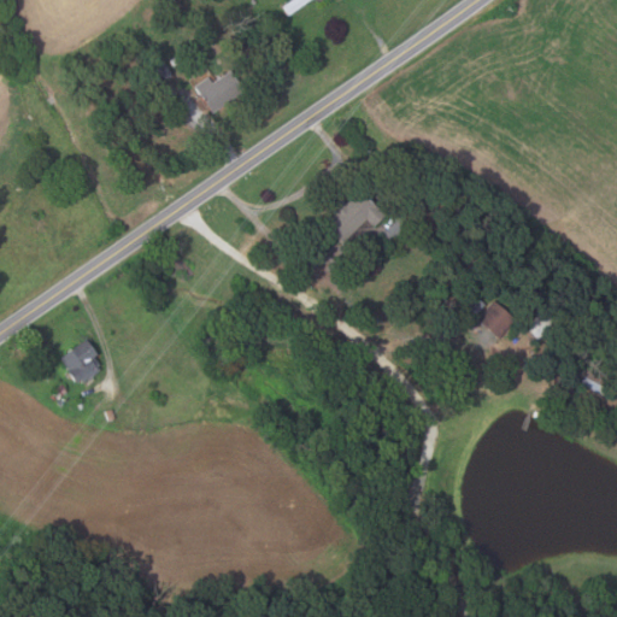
[(311,0),(293,0),(285,6),(291,15),(311,0)]
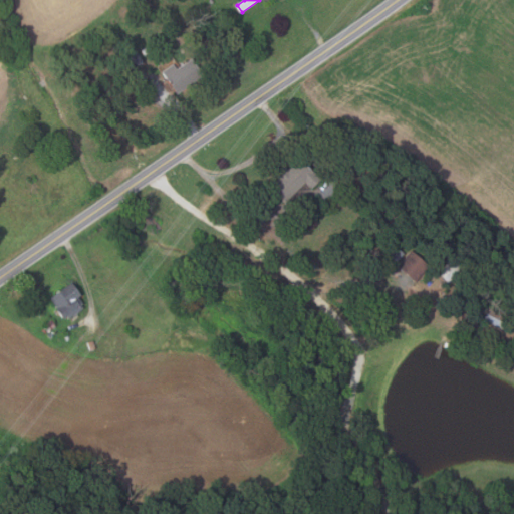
[(146,55),(143,49),(150,45),(153,51),(146,55)]
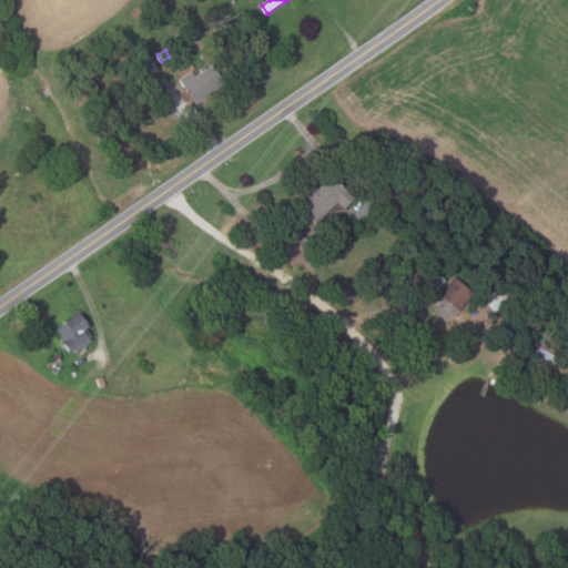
[(152,58),(159,69),(152,72),(145,61),(152,58)]
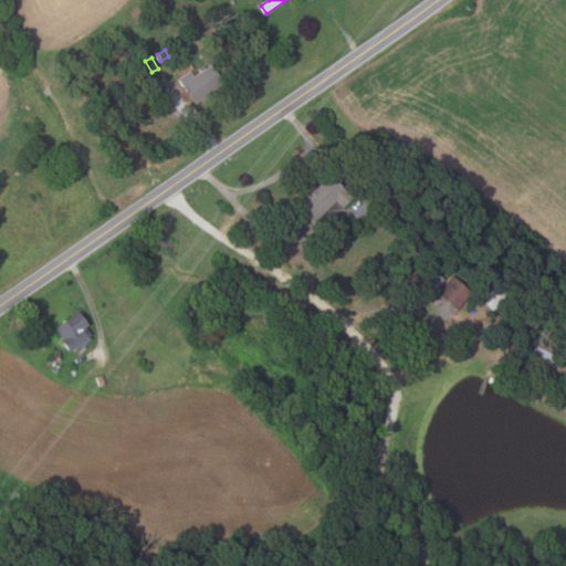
[(150,73),(140,61),(128,69),(138,82),(150,73)]
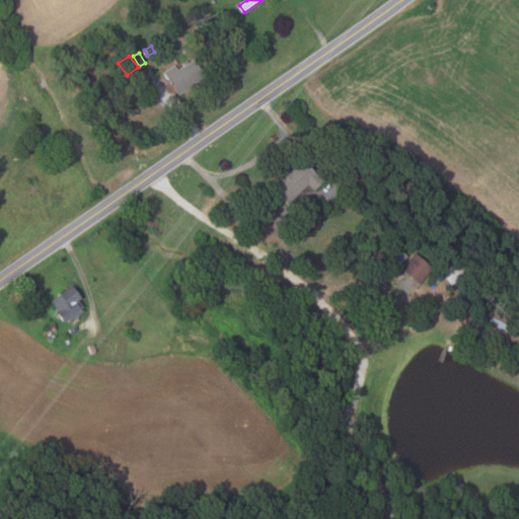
[(179,95),(163,73),(175,65),(178,69),(195,58),(208,76),(179,95)]
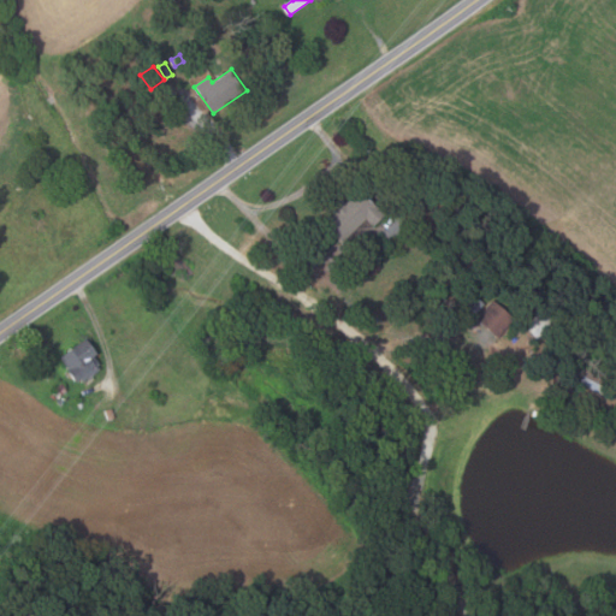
[(374,225),(386,214),(361,189),(347,203),(342,199),(331,208),(336,213),(325,224),(342,242),(367,218),(374,225)]
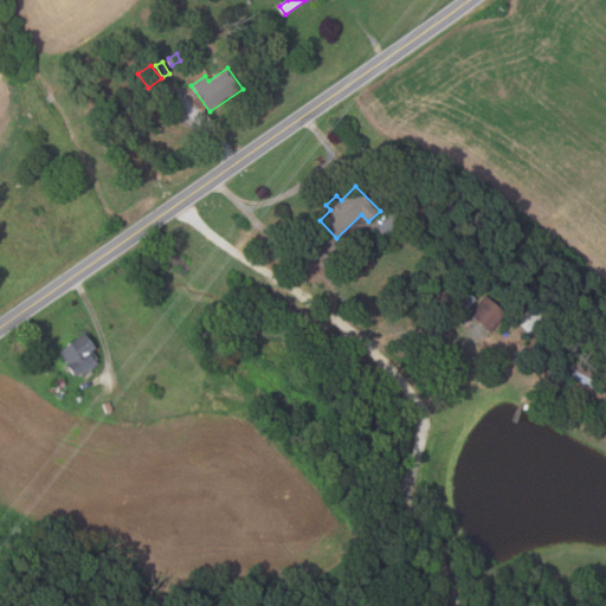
[(478,300),(470,308),(463,302),(470,292),(478,300)]
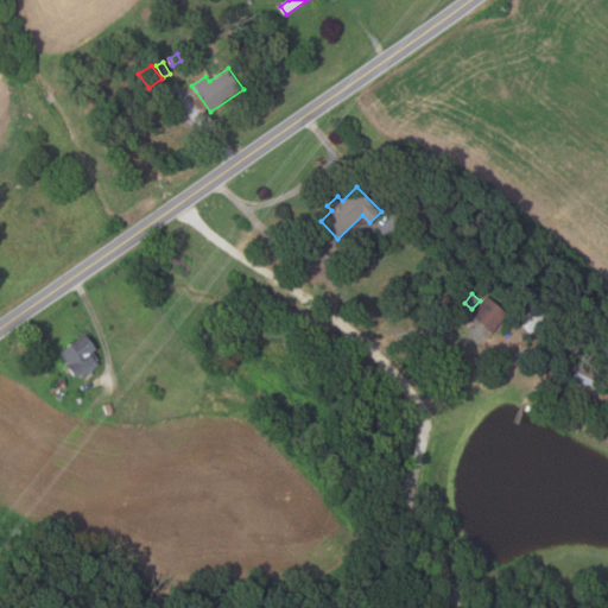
[(508,314),(493,333),(472,316),(486,297),(508,314)]
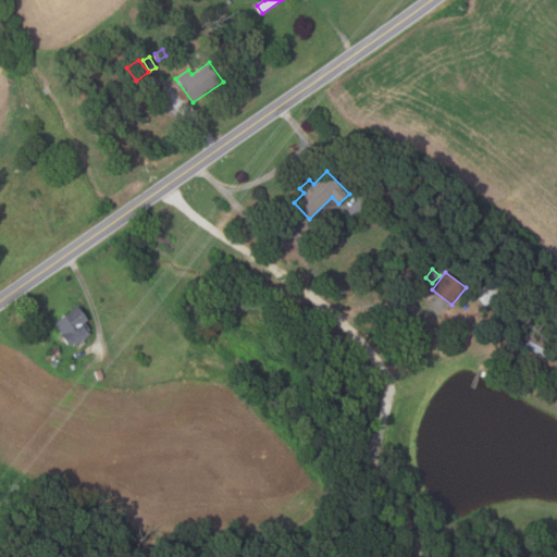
[(475,297),(491,280),(502,289),(486,307),(475,297)]
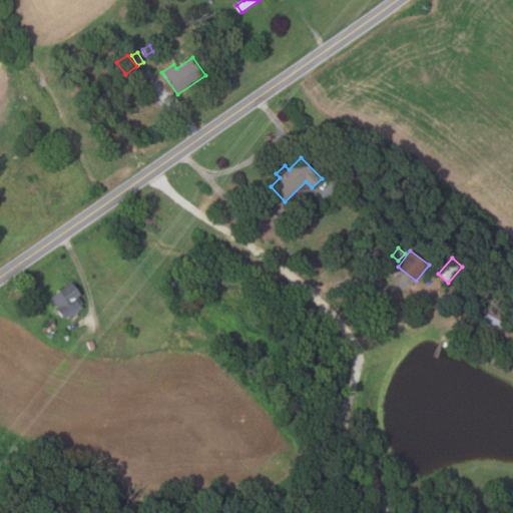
[(73,282),(81,294),(78,297),(85,307),(69,318),(68,316),(65,318),(50,298),(73,282)]
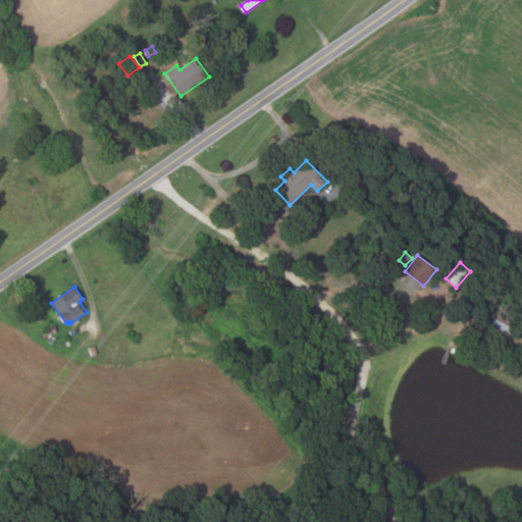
[(492,324),(511,335),(518,322),(500,312),(492,324)]
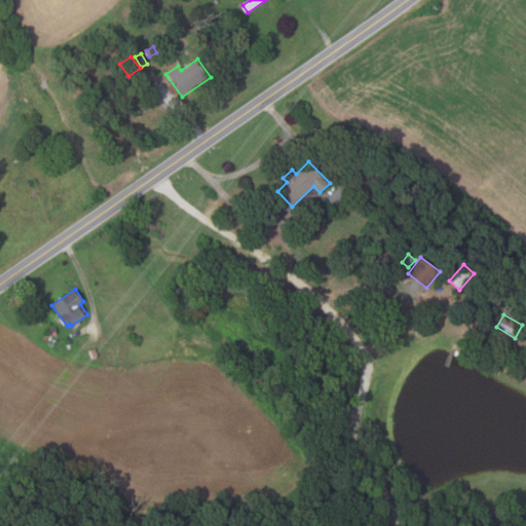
[(58,333),(51,337),(47,332),(53,328),(58,333)]
